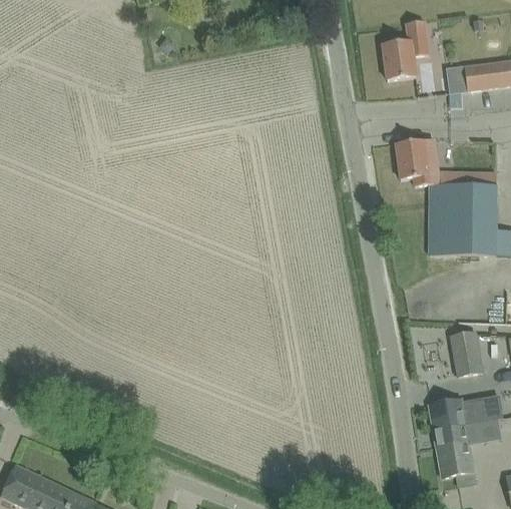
[(427,54),(422,21),(404,23),(407,40),(381,44),(386,79),(415,76),(412,56),(427,54)]
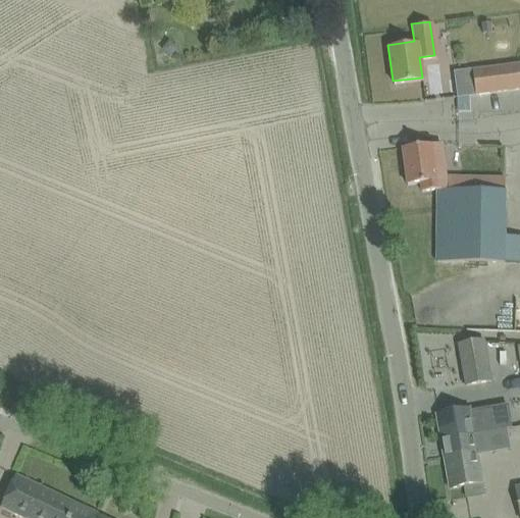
[(167,53),(174,45),(165,38),(159,47),(167,53)]
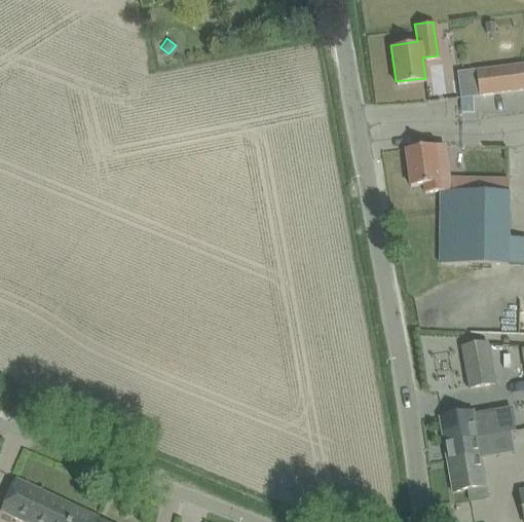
[(523,60),(471,67),(474,91),(523,84),(523,60)]
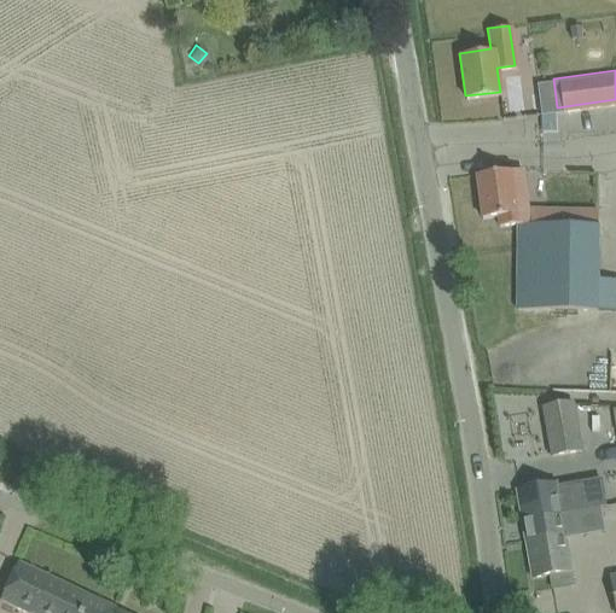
[(499,169),(475,173),(481,216),(497,214),(498,225),(517,221),(516,240),(515,305),(539,307),(594,309),(594,307),(594,304),(596,280),(596,275),(597,220),(541,219),(528,217),(526,205),(521,167),(515,168),(499,169)]
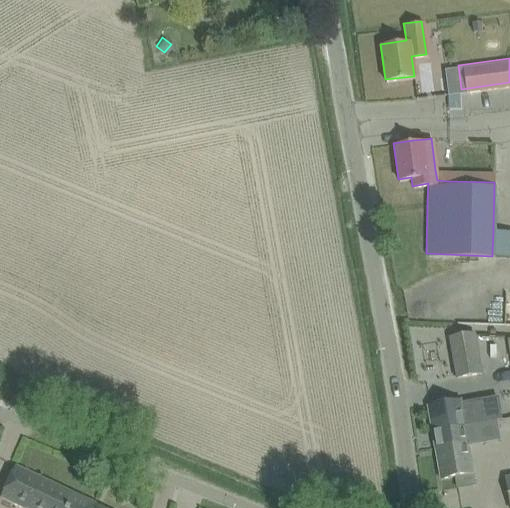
[(461,291),(460,317),(505,317),(506,292),(461,291)]
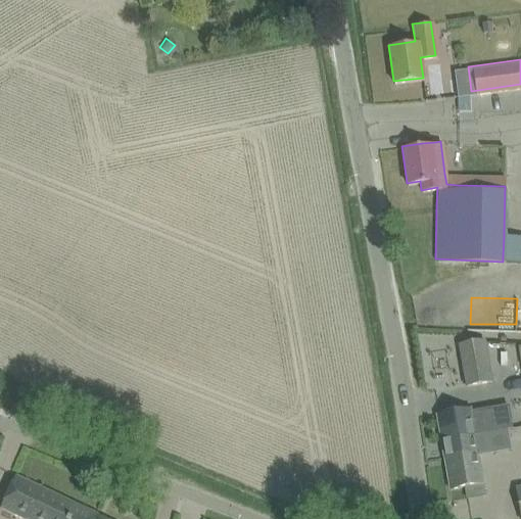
[(490,379),(484,339),(460,343),(466,383),(490,379)]
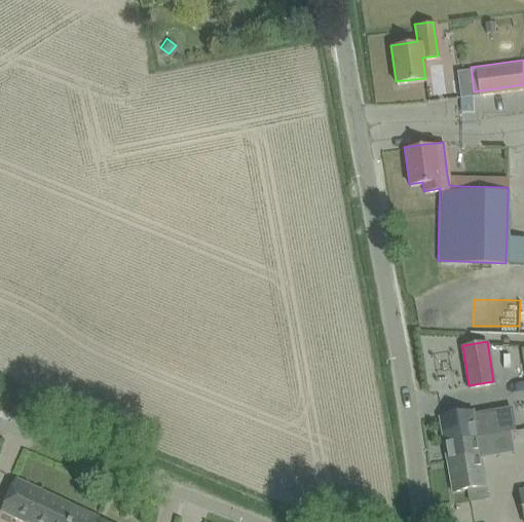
[(458,411),(438,415),(445,457),(462,454),(459,438),(478,435),(502,431),(498,407),(474,411),(474,409),(458,411)]
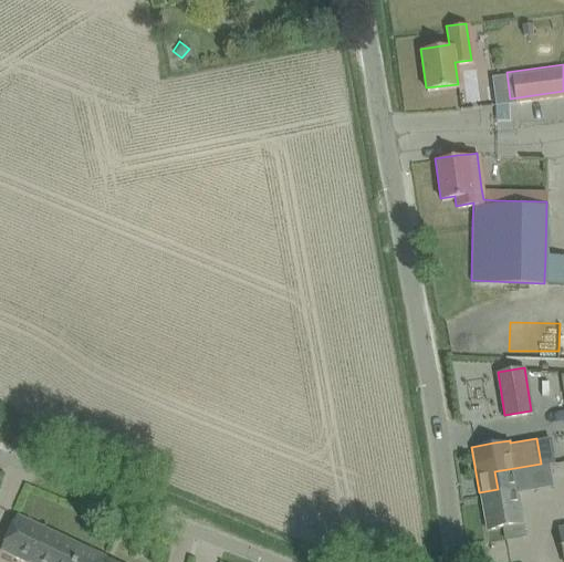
[(486,527),(522,521),(523,521),(514,468),(494,471),(498,489),(479,492),(486,527)]
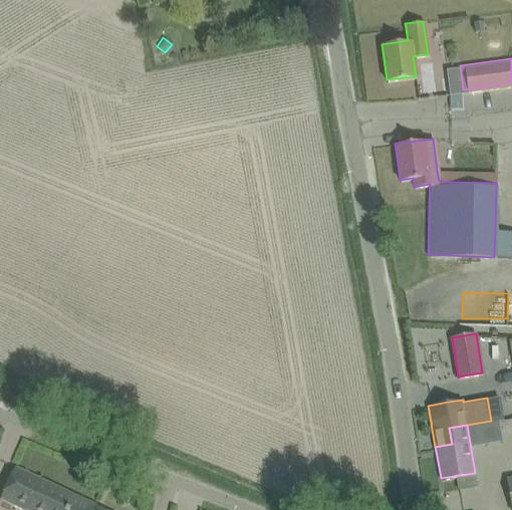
[(110,509),(13,464),(0,493),(0,498),(26,509),(110,509)]
